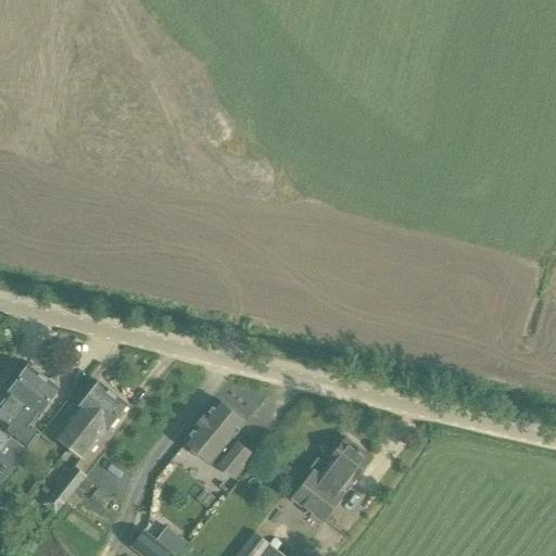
[(5,428),(43,376),(40,373),(39,370),(35,367),(32,367),(28,365),(9,391),(0,403),(0,442),(9,431),(5,428)]
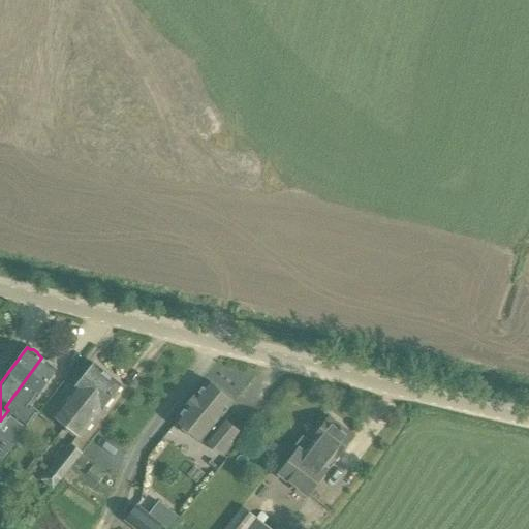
[(41,358),(5,407),(8,410),(0,421),(0,464),(14,445),(22,434),(38,412),(29,406),(57,369),(54,367),(53,364),(49,361),(45,361),(41,358)]
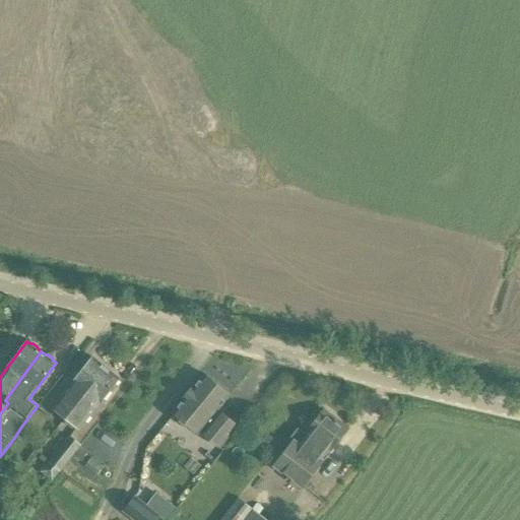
[(72,383),(53,408),(65,418),(86,392),(106,368),(92,358),(72,383)]
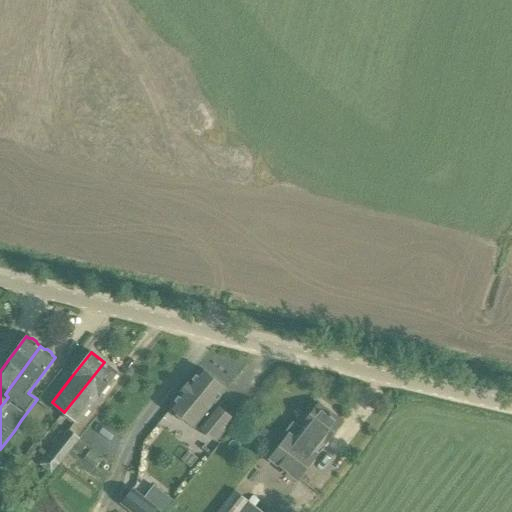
[(77,423),(108,384),(117,372),(104,362),(85,386),(64,412),(77,423)]
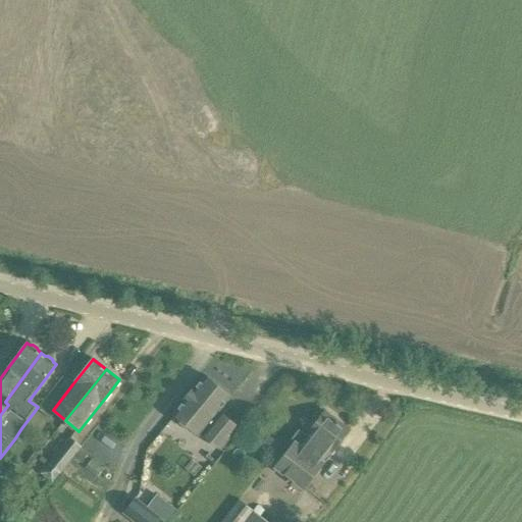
[(185,400),(172,415),(198,436),(200,433),(219,450),(238,428),(218,413),(217,412),(229,398),(204,376),(192,392),(191,392),(184,399),(185,400)]
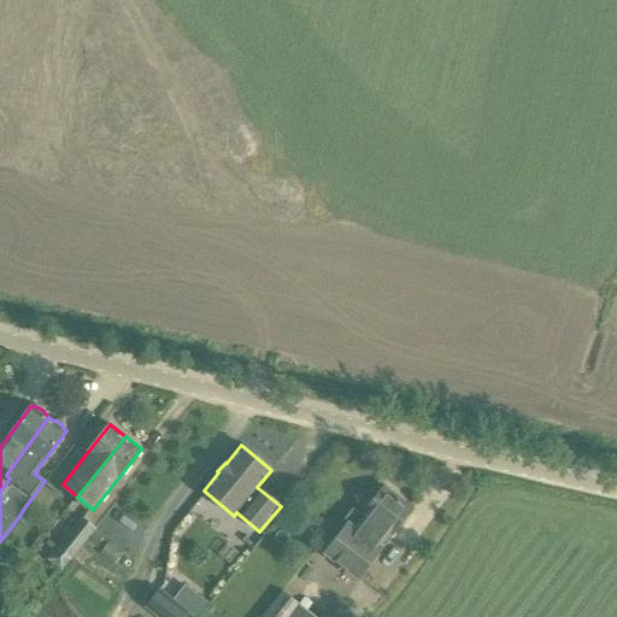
[(410,510),(382,487),(360,517),(369,524),(360,535),(347,526),(325,553),(357,577),(380,547),(378,546),(386,538),(388,539),(410,510)]
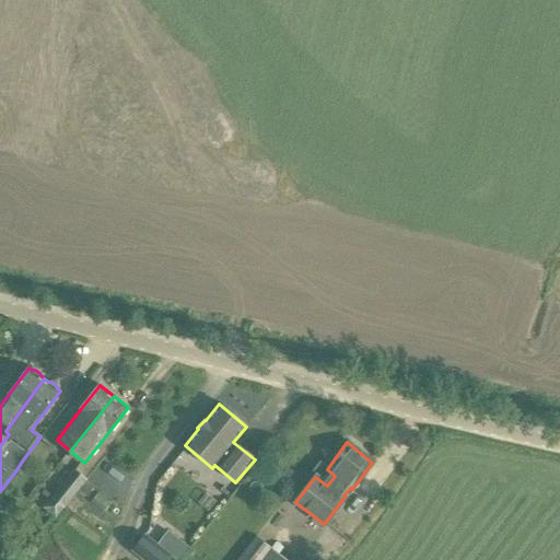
[(31,465),(23,459),(15,471),(23,477),(31,465)]
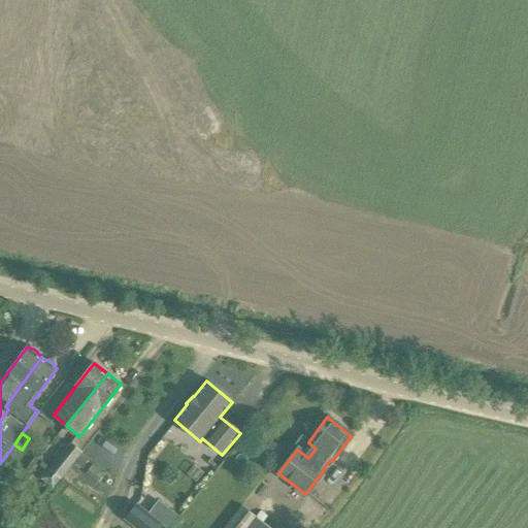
[(70,442),(50,468),(61,479),(81,452),(70,442)]
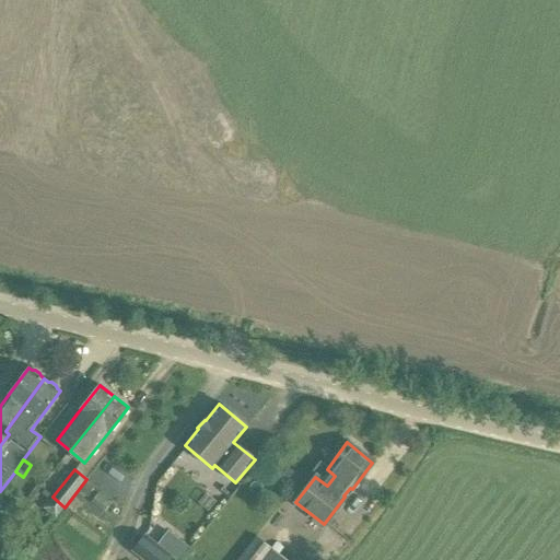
[(287,559),(272,549),(256,536),(237,559),(287,559)]
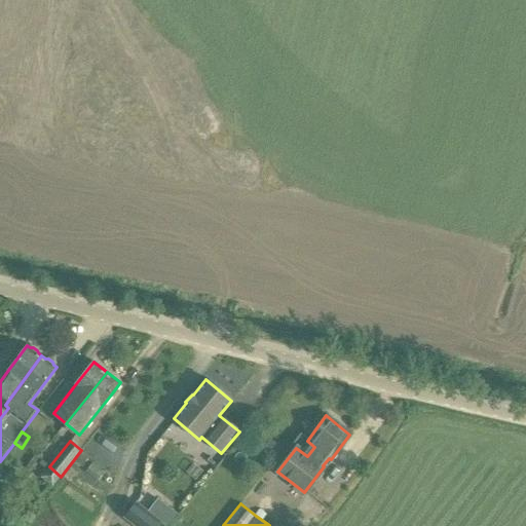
[(129,517),(140,525),(165,525),(141,504),(129,517)]
